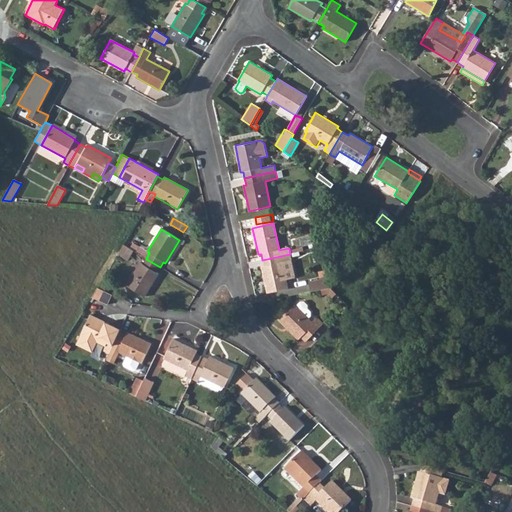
[(128,248),(130,249),(137,253),(141,246),(133,240),(130,245),(128,248)]
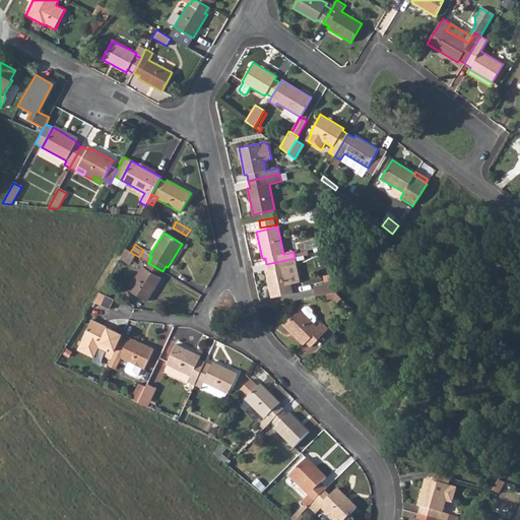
[(121,257),(128,261),(132,253),(130,252),(125,249),(121,257)]
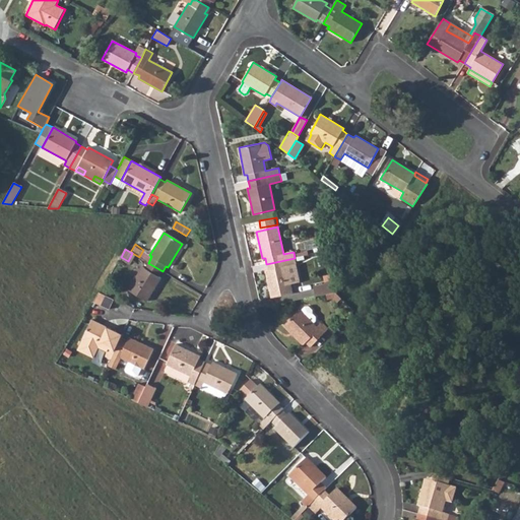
[(141,259),(148,263),(151,256),(149,255),(145,252),(141,259)]
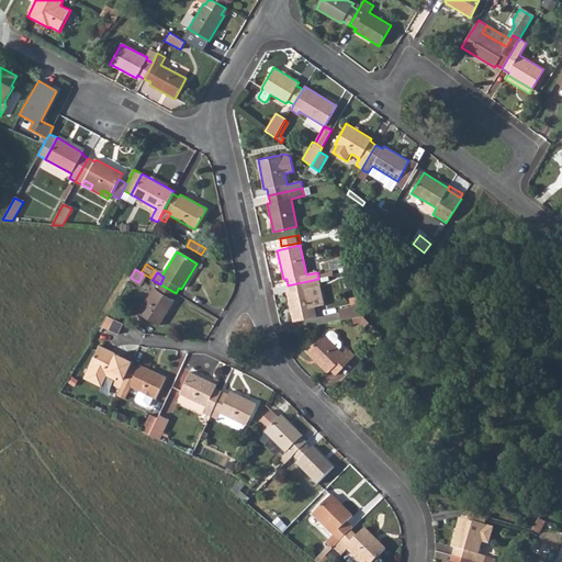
[(293,322),(316,317),(314,308),(324,306),(318,279),(288,285),(290,293),(287,293),(293,322)]
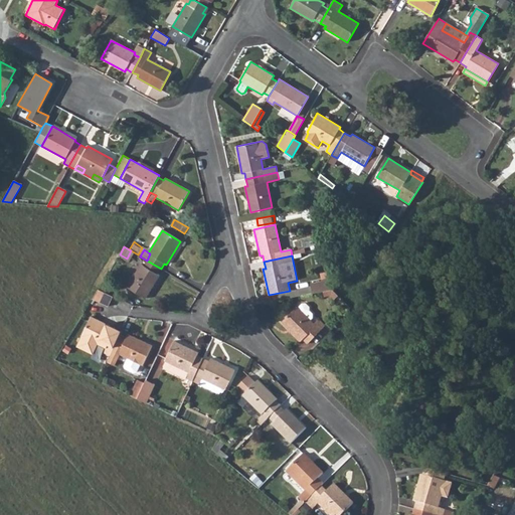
[(147,261),(143,266),(140,265),(127,288),(145,299),(159,277),(157,275),(161,269),(147,261)]
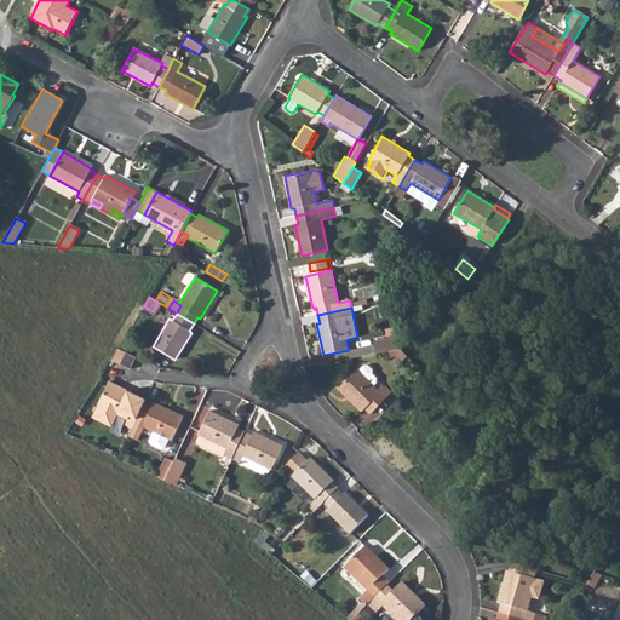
[(374,343),(377,354),(400,349),(397,338),(374,343)]
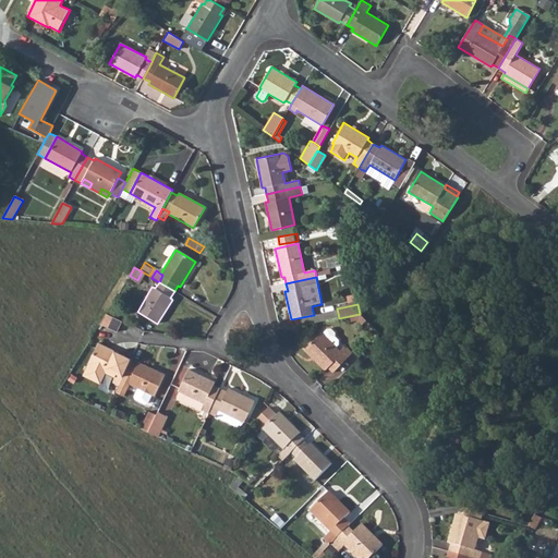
[(106,314),(99,324),(117,332),(122,320),(106,314)]
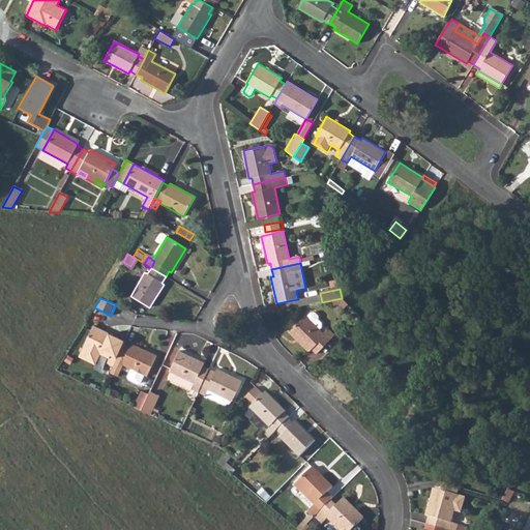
[(307,319),(320,330),(323,327),(323,324),(320,321),(319,318),(316,314),(312,315),(307,319)]
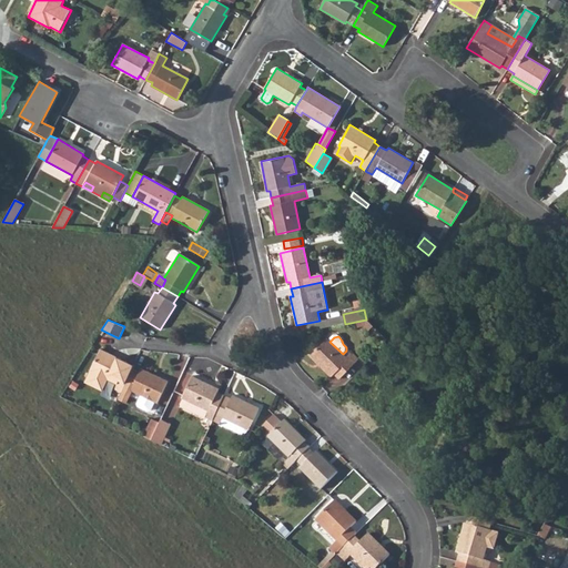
[(330,342),(327,338),(311,356),(332,376),(333,375),(338,379),(358,359),(352,352),(346,357),(343,354),(330,342)]
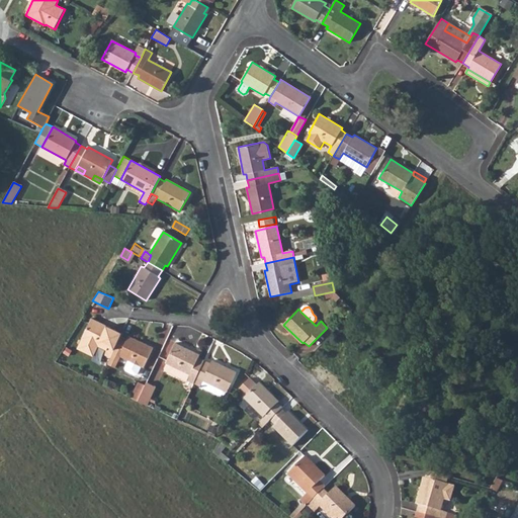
[(91,319),(77,349),(93,357),(98,347),(106,350),(104,355),(110,358),(113,350),(120,336),(115,333),(116,331),(91,319)]
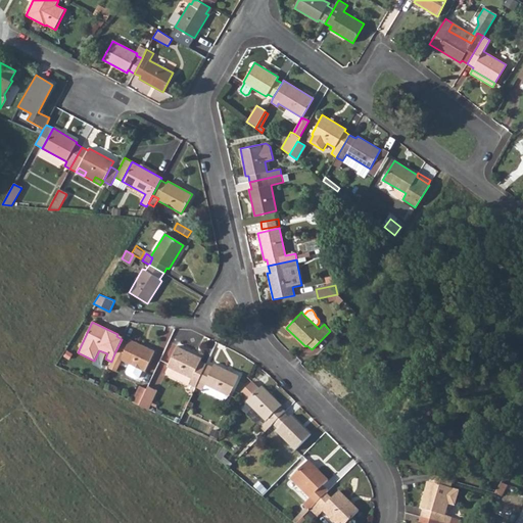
[(108,368),(116,372),(122,360),(131,365),(143,371),(145,371),(154,350),(130,339),(129,341),(122,339),(114,353),(111,362),(108,368)]
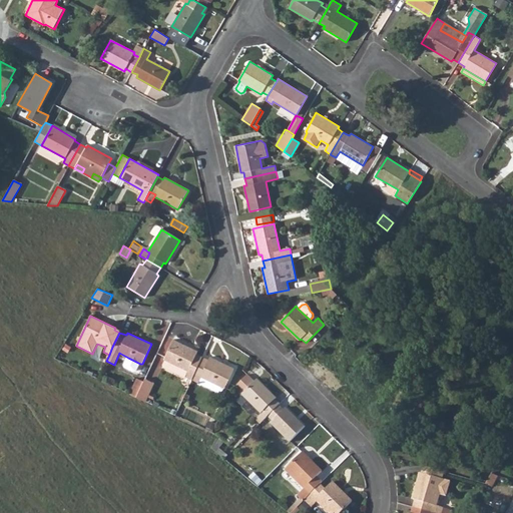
[(165,361),(188,371),(185,377),(191,380),(202,357),(196,355),(197,352),(173,340),(164,360),(165,361)]
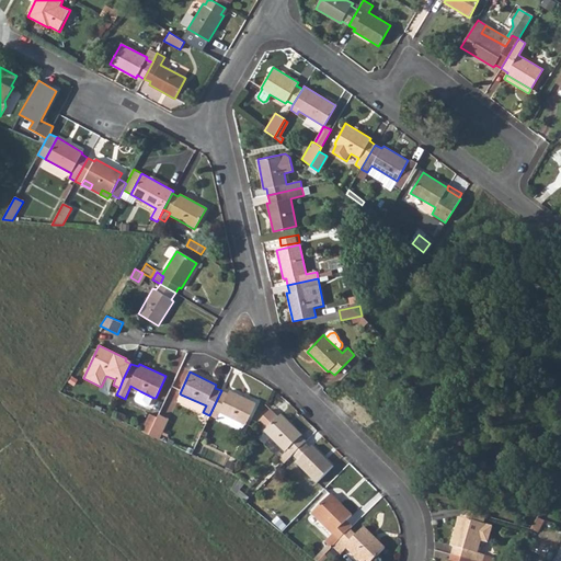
[(209,415),(216,419),(219,412),(243,423),(245,424),(256,403),(229,391),(228,393),(221,390),(209,415)]
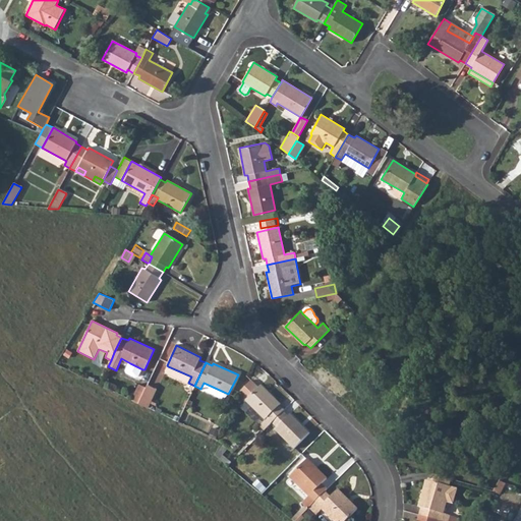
[(130,363),(126,372),(127,373),(136,379),(139,377),(142,369),(130,363)]
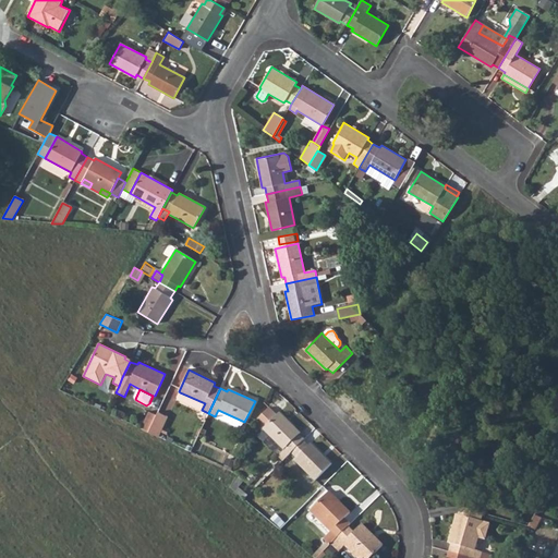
[(180,392),(178,397),(178,401),(198,411),(202,410),(205,403),(180,392)]
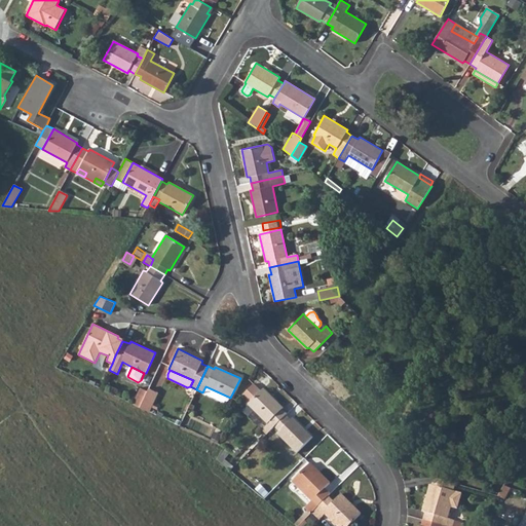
[(266,435),(274,426),(286,415),(282,411),(284,409),(263,388),(260,391),(254,384),(241,398),(268,424),(262,430),(266,435)]
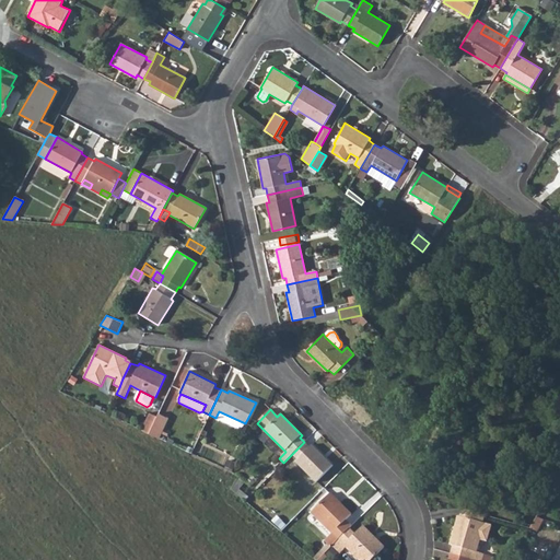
[(216,418),(237,428),(241,427),(243,422),(219,411),(216,418)]
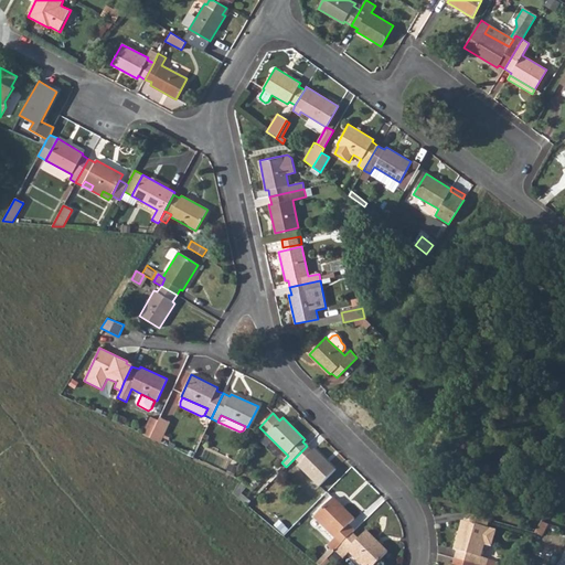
[(151,437),(161,443),(171,422),(160,416),(151,437)]
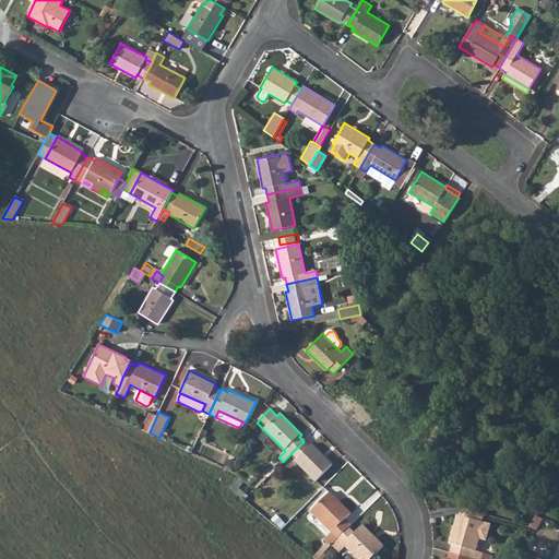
[(292,453),(297,459),(294,461),(316,482),(333,465),(311,444),(309,447),(304,441),(292,453)]
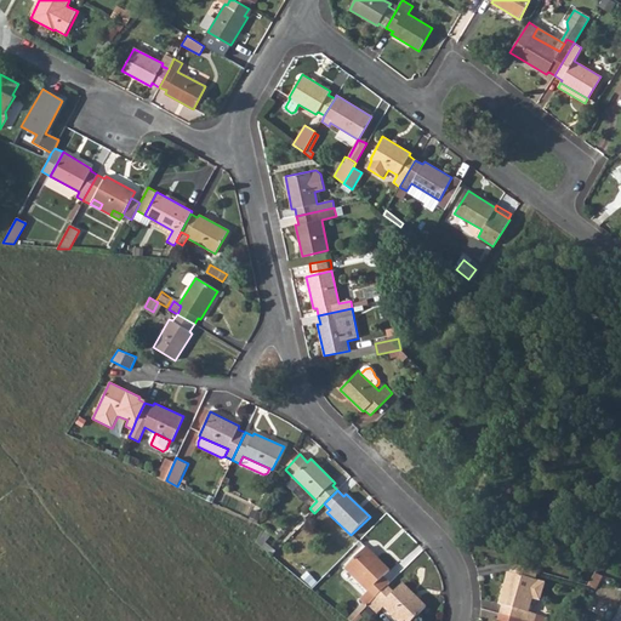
[(347,565),(355,574),(353,576),(369,591),(359,600),(366,608),(369,605),(388,586),(391,582),(385,576),(389,571),(366,547),(347,565)]
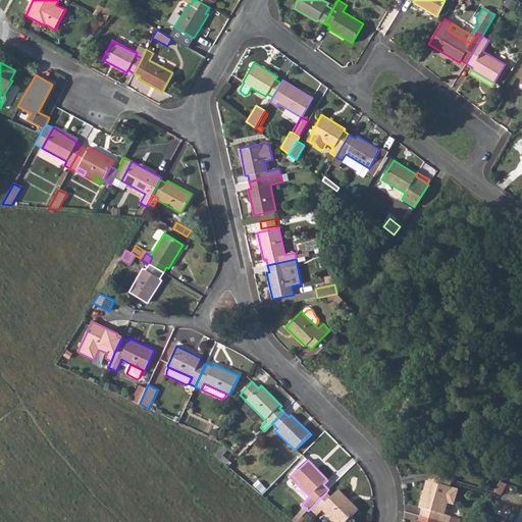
[(420,516),(439,521),(449,521),(451,516),(444,515),(447,504),(450,505),(451,501),(454,503),(458,490),(451,488),(449,487),(451,480),(431,474),(429,482),(427,481),(420,509),(422,509),(420,516)]
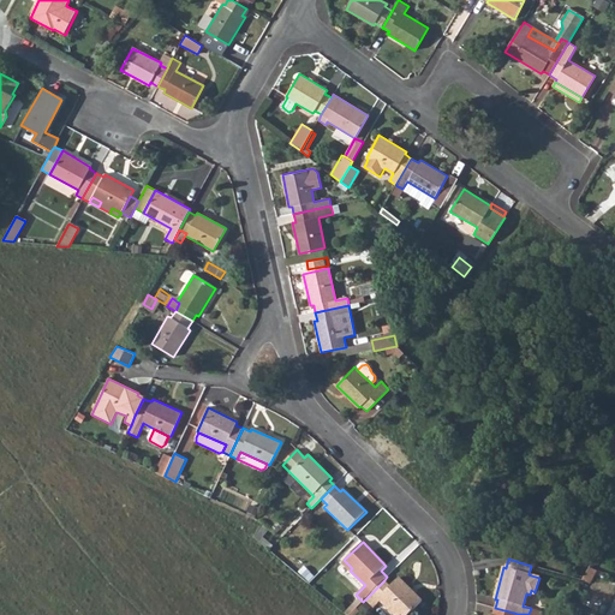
[(342,562),(350,571),(352,568),(344,560),(342,562)]
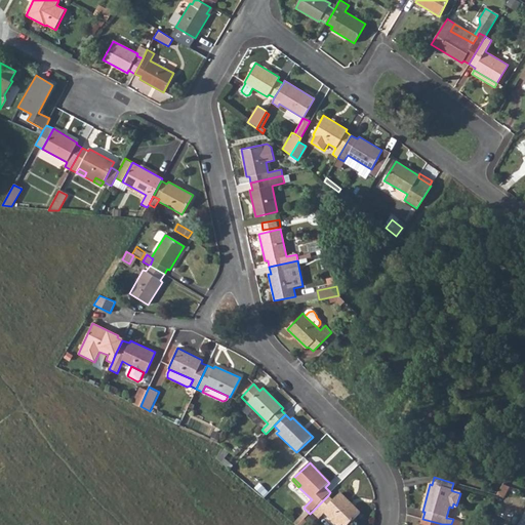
[(312,512),(319,519),(325,513),(336,524),(337,522),(340,524),(348,524),(360,513),(340,493),(333,500),(328,495),(312,512)]
